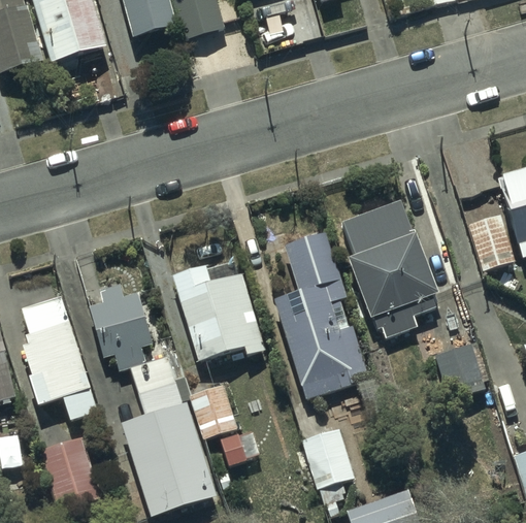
[(0,0),(0,74),(44,63),(27,0),(0,0)]
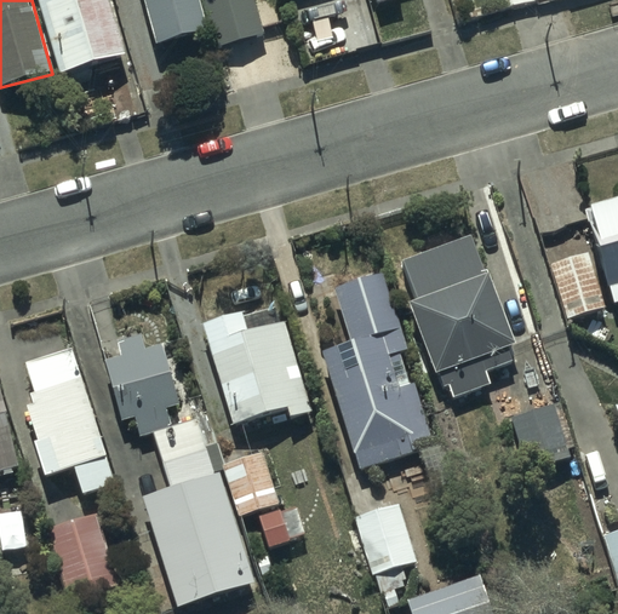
[(35,0),(58,75),(125,55),(108,0),(35,0)]
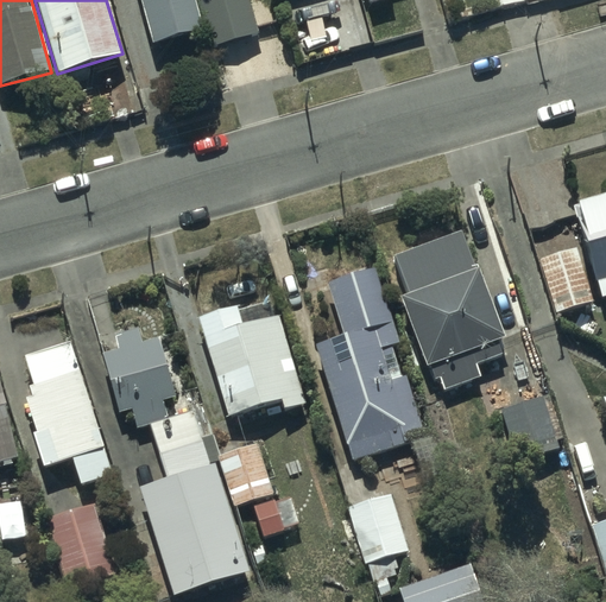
[(139,0),(151,43),(204,27),(210,45),(260,32),(251,0),(139,0)]
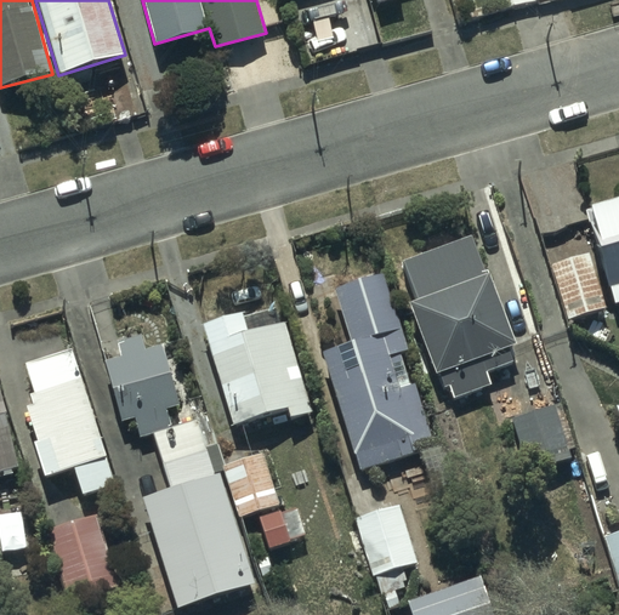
[(618,200),(585,210),(612,302),(618,301),(618,200)]
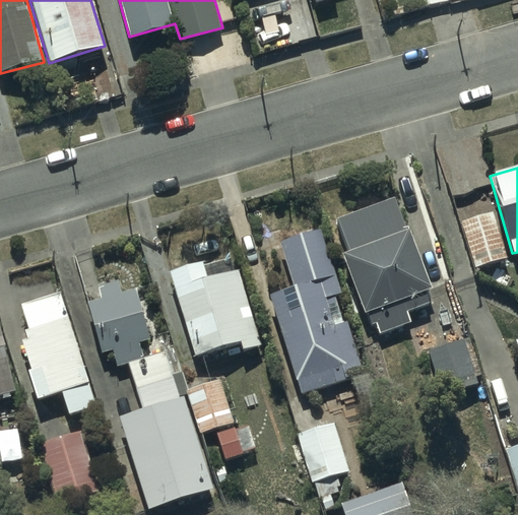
[(395,195),(334,217),(346,251),(339,253),(362,314),(367,313),(371,322),(376,320),(379,331),(411,319),(407,309),(430,301),(426,290),(431,287),(395,195)]
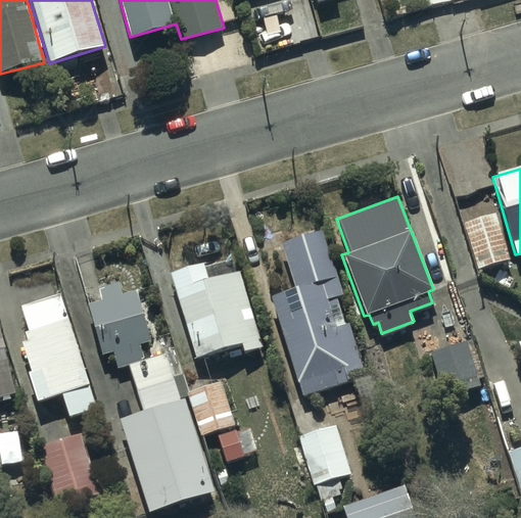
[(494,209),(462,221),(477,268),(510,256),(494,209)]
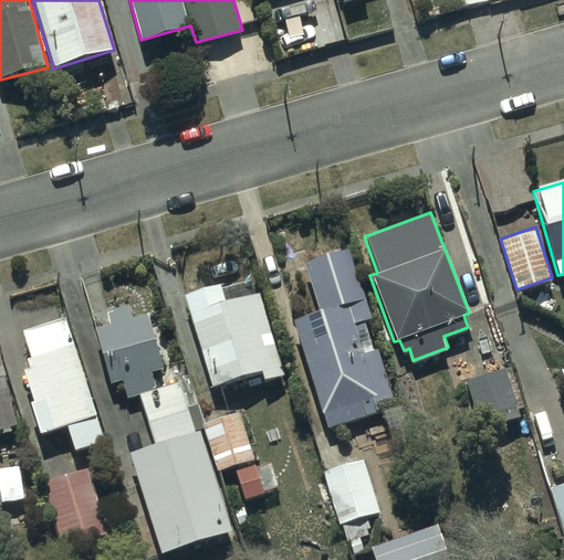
[(347,245),(303,260),(319,309),(292,318),(325,426),(397,404),(347,245)]
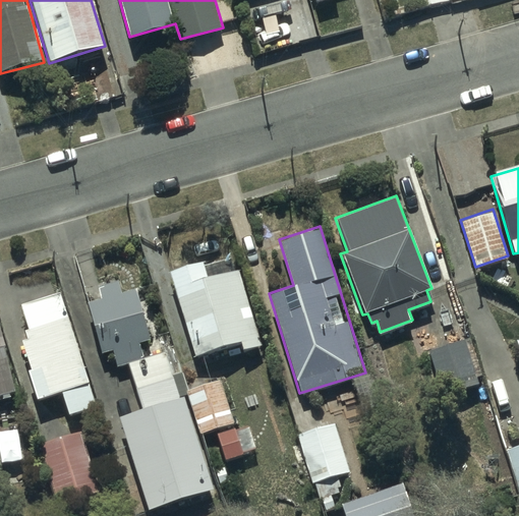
[(234,256),(203,267),(202,263),(170,272),(181,307),(175,309),(184,337),(189,336),(195,355),(240,341),(242,349),(263,343),(239,267),(237,267),(234,256)]
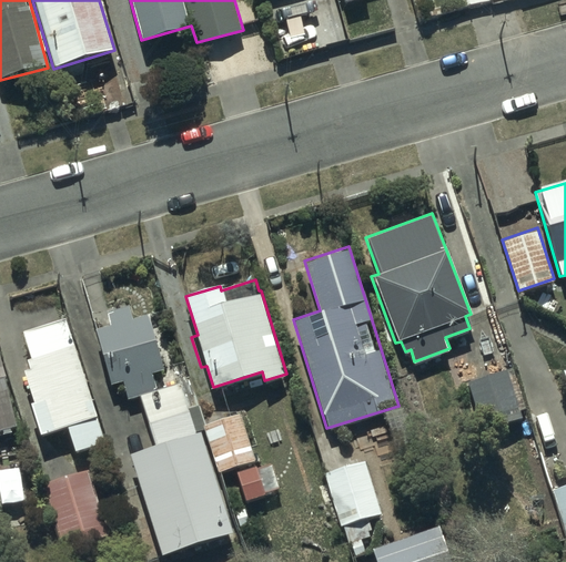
[(129,300),(104,308),(108,323),(93,326),(111,382),(123,379),(128,396),(141,392),(157,445),(129,452),(149,517),(140,520),(148,545),(160,542),(162,551),(230,531),(200,431),(195,432),(180,379),(154,387),(151,374),(165,369),(147,310),(133,315),(129,300)]
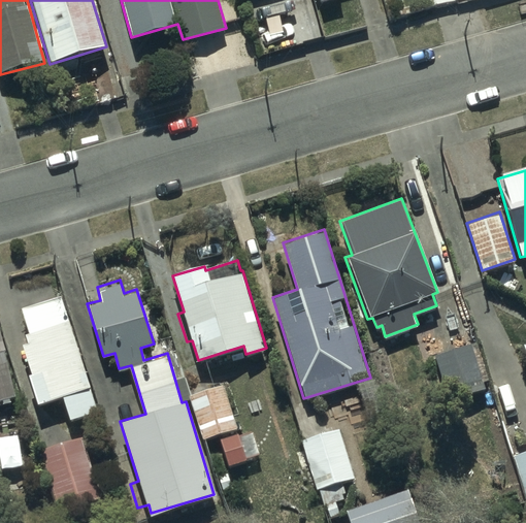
[(61,295),(20,307),(28,333),(24,334),(26,342),(21,345),(30,374),(28,374),(36,403),(61,395),(69,420),(98,411),(61,295)]
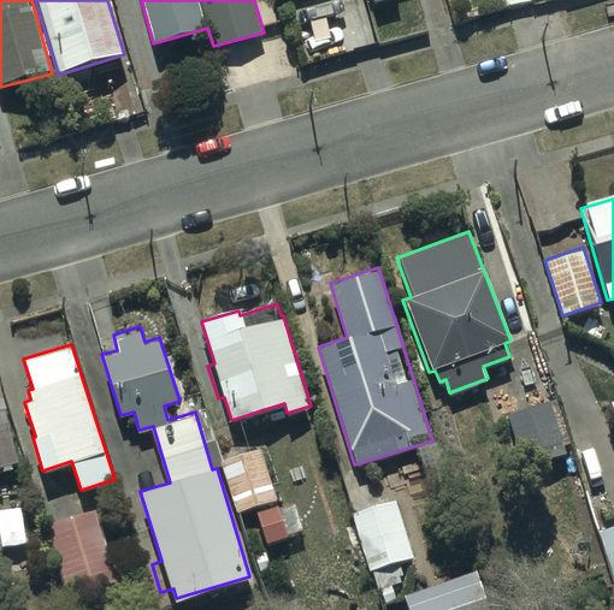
[(0,467),(21,462),(0,388),(0,467)]
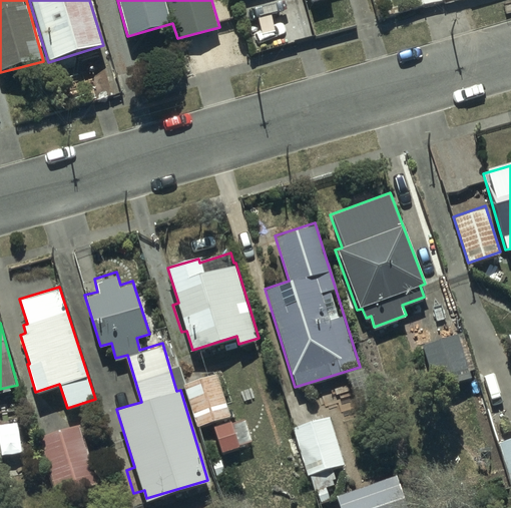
[(459,333),(421,345),(430,371),(468,359),(459,333)]
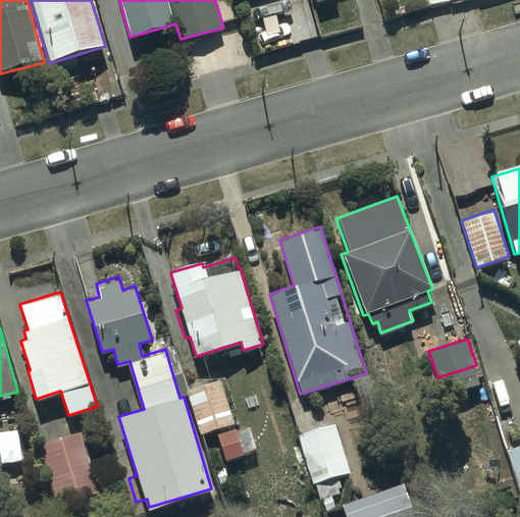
[(221,378),(187,390),(201,433),(236,421),(221,378)]
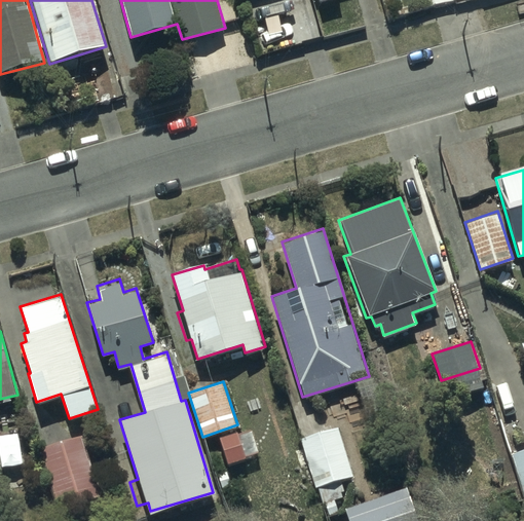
[(340,425),(303,439),(320,486),(328,483),(333,499),(350,493),(345,479),(358,475),(340,425)]
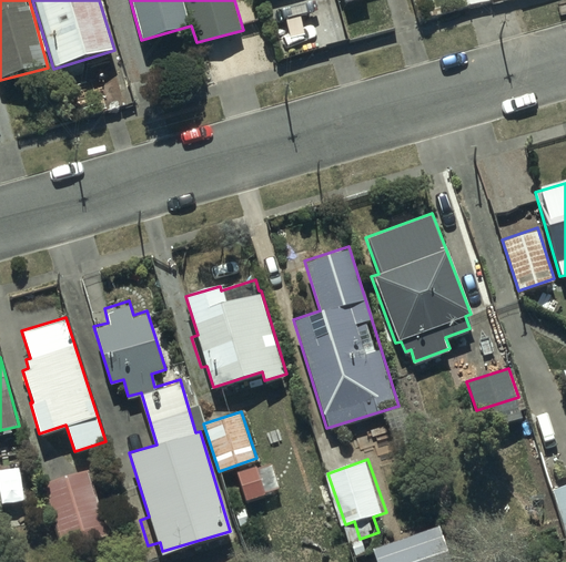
[(258,465),(238,471),(246,499),(266,493),(258,465)]
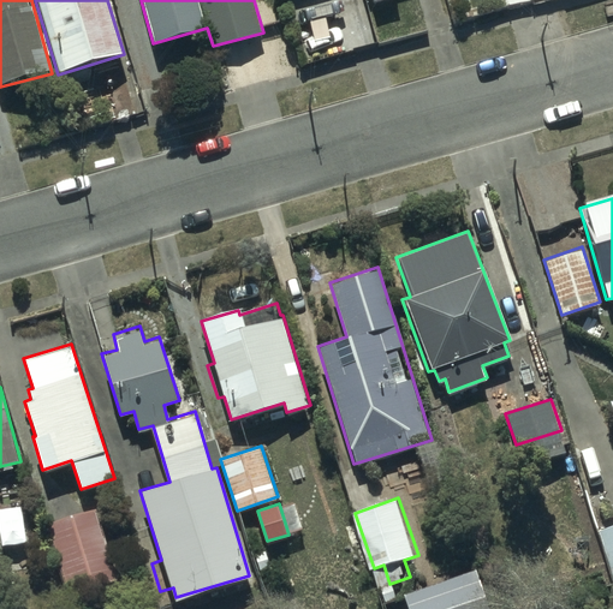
[(96,508),(47,523),(67,593),(117,579),(96,508)]
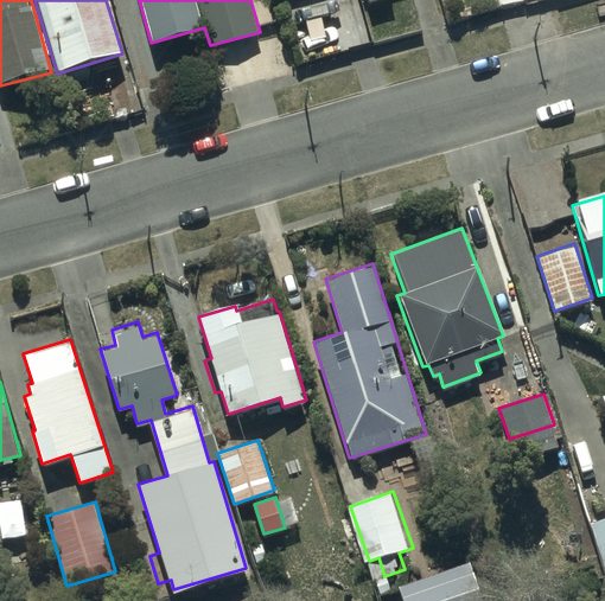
[(604,518),(590,522),(604,568),(604,518)]
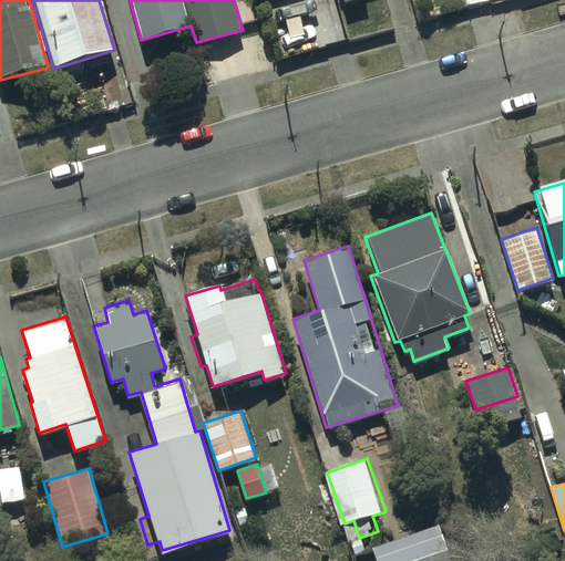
[(449,560),(437,525),(371,547),(377,560),(449,560)]
